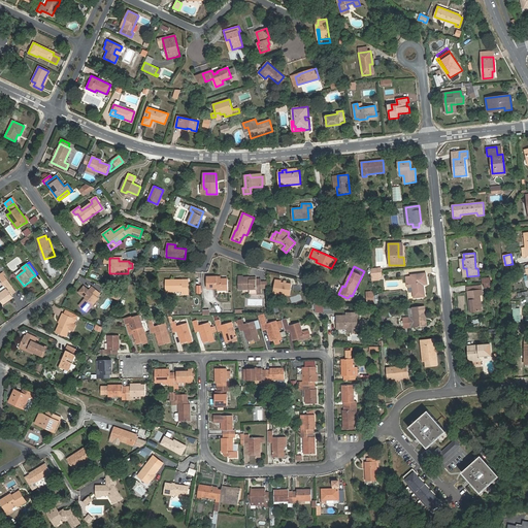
[(372,282),(384,279),(381,266),(370,268),(372,282)]
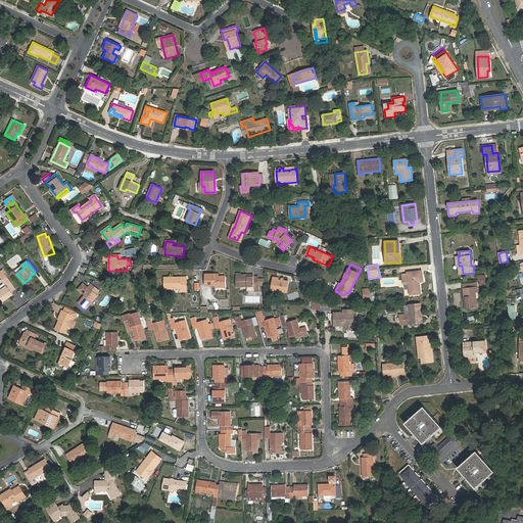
[(408,281),(410,295),(421,294),(420,282),(423,282),(422,271),(407,272),(408,274),(401,274),(402,282),(408,281)]
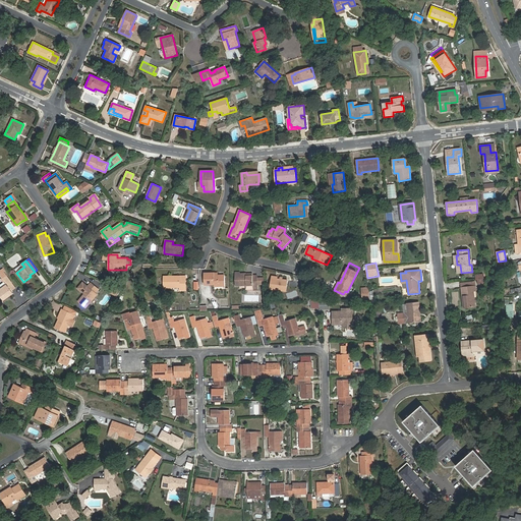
[(218,273),(205,273),(206,285),(215,285),(215,286),(225,286),(225,275),(218,275),(218,273)]
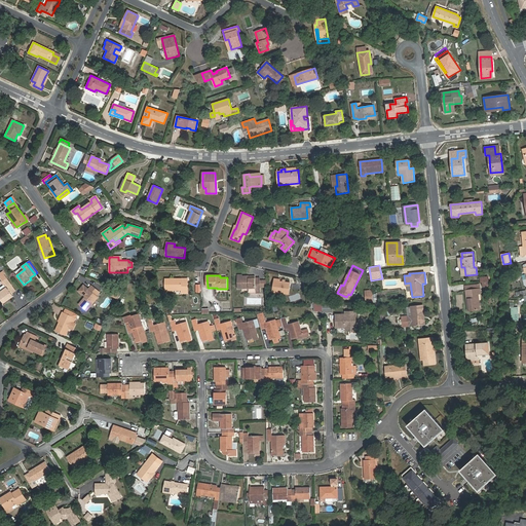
[(238,289),(242,289),(256,288),(256,290),(261,290),(260,277),(255,277),(255,276),(242,276),(237,276),(238,289)]
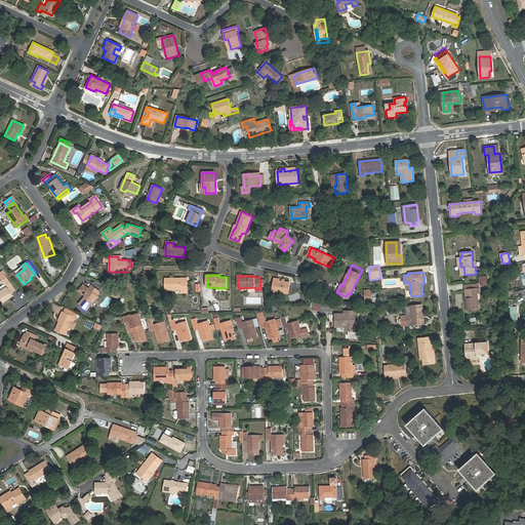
[(487,276),(480,276),(480,286),(488,286),(487,276)]
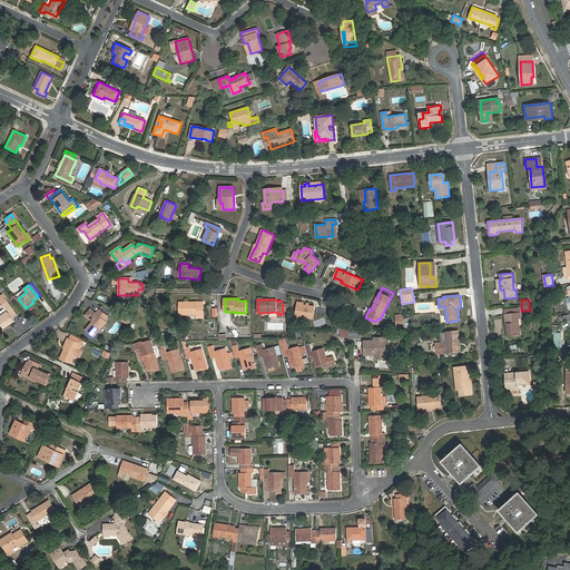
[(8,311),(0,316),(0,322),(3,328),(13,321),(12,318),(17,315),(7,302),(3,304),(5,307),(8,311)]
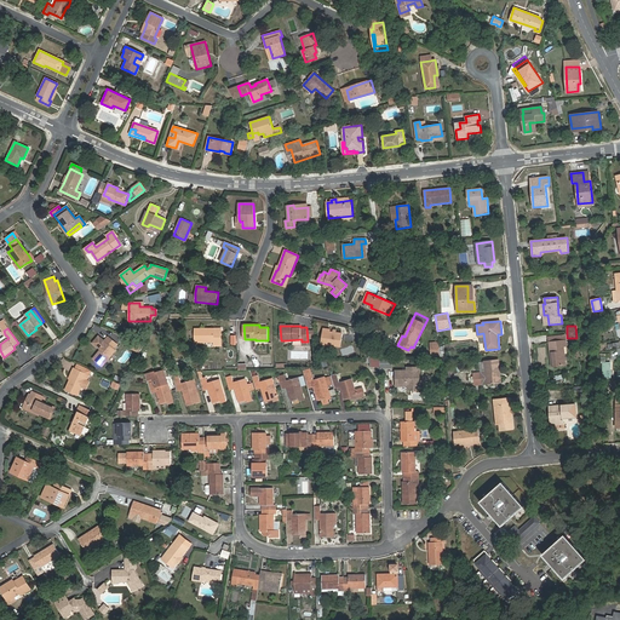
[(222,345),(222,328),(195,328),(195,343),(214,342),(214,345),(222,345)]
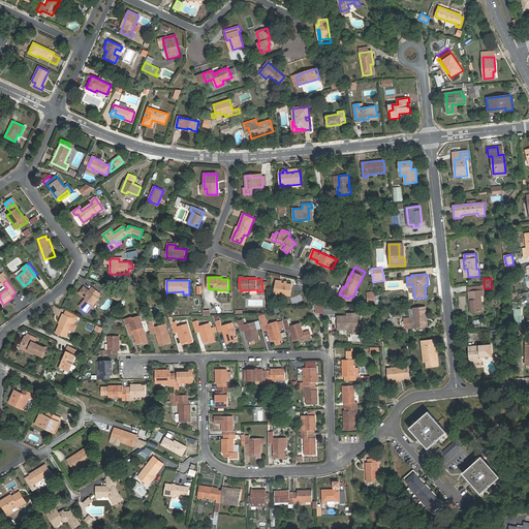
[(282,282),(276,281),(274,293),(290,296),(292,284),(287,283),(287,281),(284,281),(284,282),(282,282)]
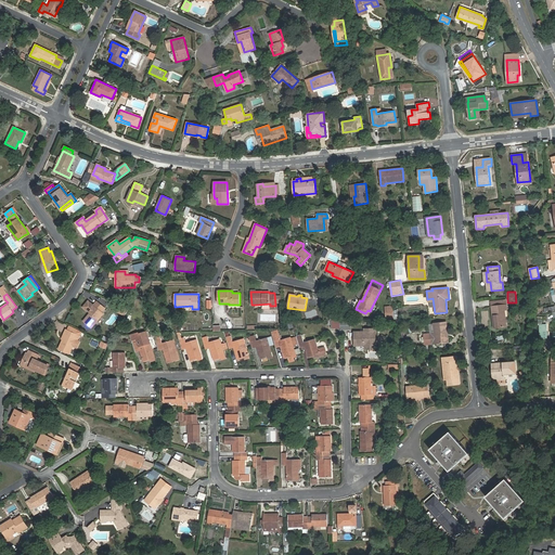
[(102,312),(105,308),(98,301),(88,311),(90,313),(84,321),(91,327),(104,313),(102,312)]
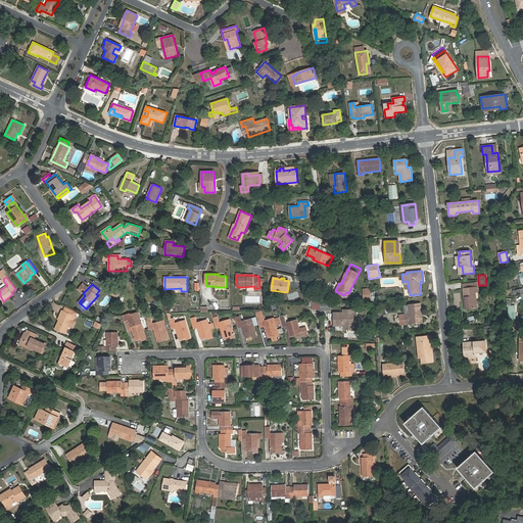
[(478,287),(463,288),(465,310),(477,308),(476,292),(478,291),(478,287)]
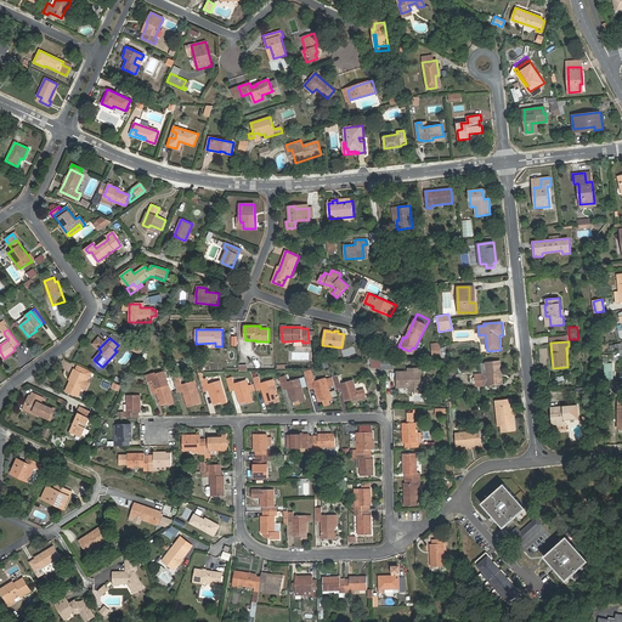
[(130,350),(139,355),(143,346),(135,343),(130,350)]
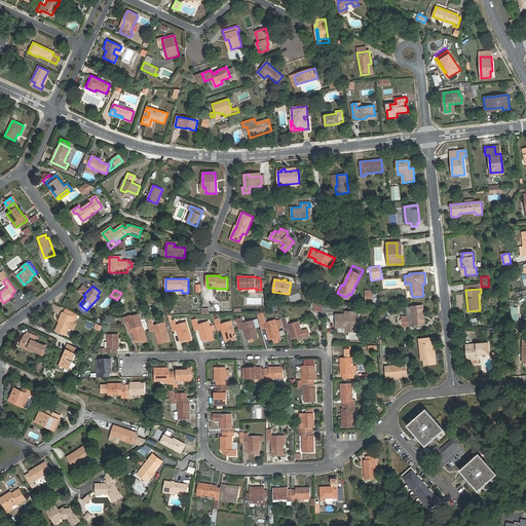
[(425,325),(423,305),(411,306),(412,315),(402,316),(403,327),(425,325)]
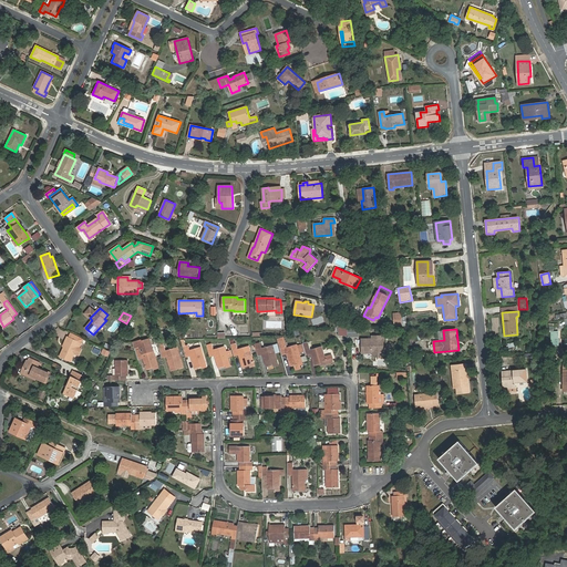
[(82,343),(84,338),(72,332),(70,337),(82,343)]
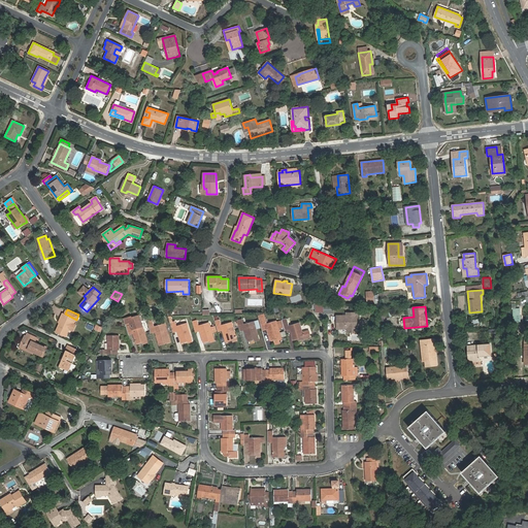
[(343,316),(336,316),(336,321),(339,321),(339,323),(338,323),(338,326),(340,328),(347,328),(347,331),(357,331),(357,312),(347,312),(347,316),(347,317),(343,317),(343,316)]
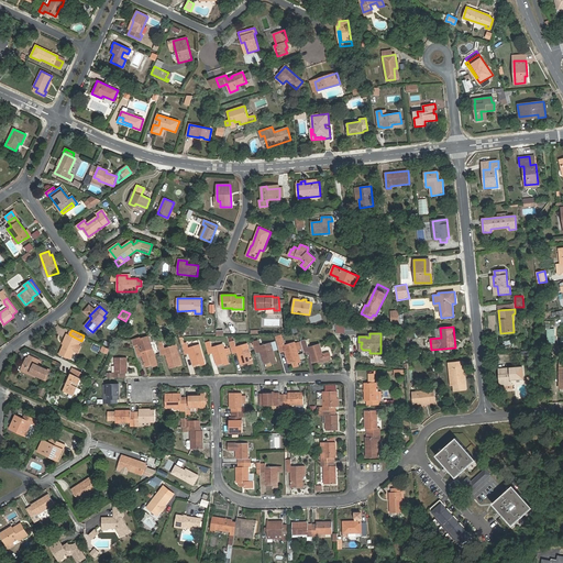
[(66,339),(59,354),(70,359),(75,351),(77,345),(79,345),(81,341),(69,334),(67,334),(65,339),(66,339)]
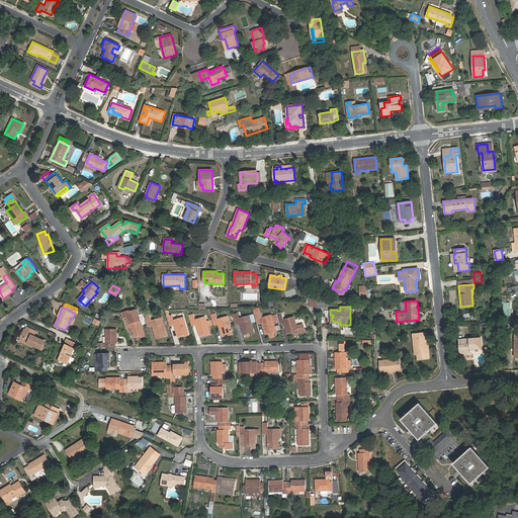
[(259,308),(253,310),(257,324),(262,323),(265,334),(269,333),(270,338),(274,337),(274,333),(276,333),(272,315),(262,318),(259,308)]
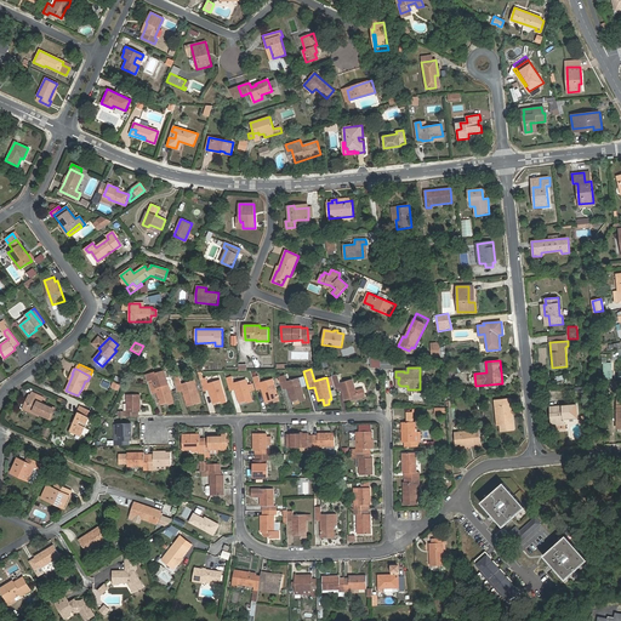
[(165,371),(155,374),(155,371),(146,375),(152,394),(157,393),(160,404),(169,402),(169,404),(175,403),(165,371)]
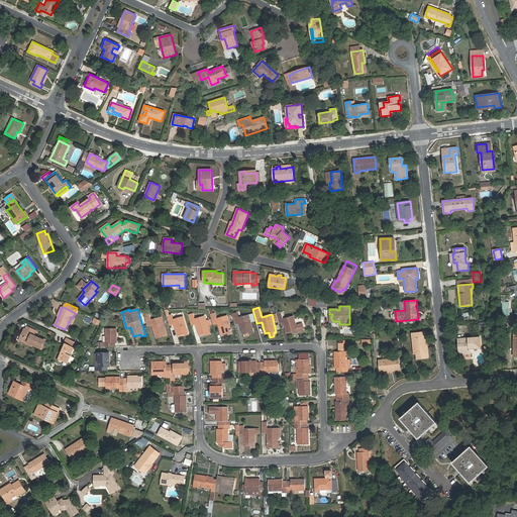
[(232,313),(235,324),(239,323),(242,334),(249,332),(250,333),(254,332),(249,315),(239,318),(237,312),(232,313)]
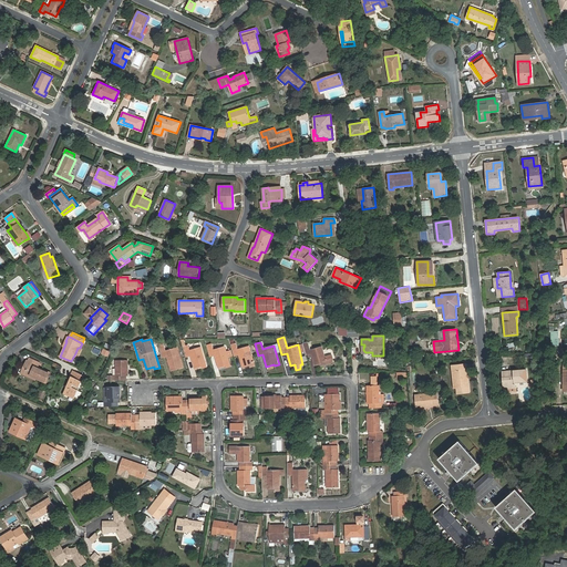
[(308,342),(302,343),(306,356),(311,354),(315,366),(322,363),(322,366),(334,362),(332,354),(325,357),(322,347),(310,350),(308,342)]
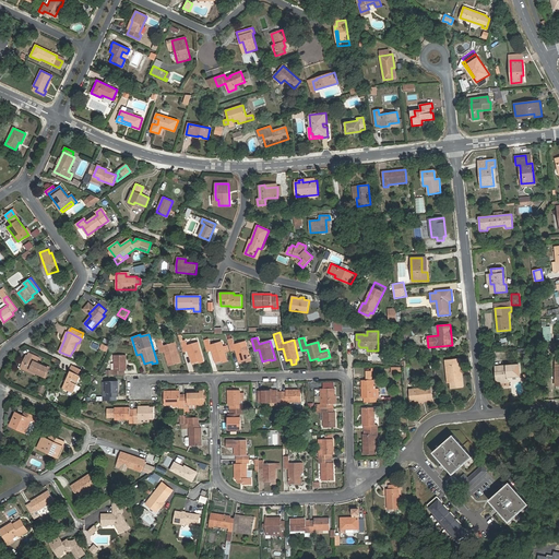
[(203,341),(206,352),(212,351),(215,363),(223,360),(223,363),(227,361),(225,352),(229,351),(227,345),(224,346),(222,342),(211,345),(209,339),(203,341)]
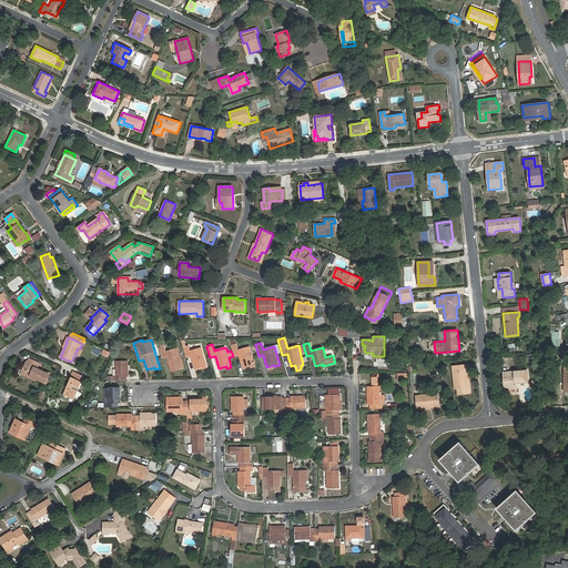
[(236,344),(231,345),(234,357),(240,356),(242,367),(251,365),(251,367),(255,366),(250,346),(237,350),(236,344)]
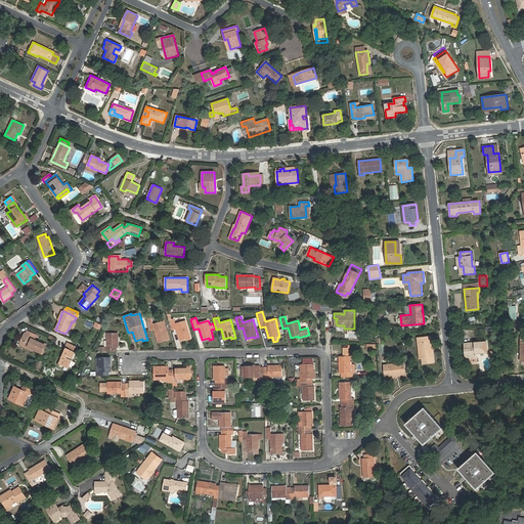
[(174,318),(169,320),(172,330),(176,329),(179,340),(187,338),(187,340),(191,339),(186,320),(176,323),(174,318)]
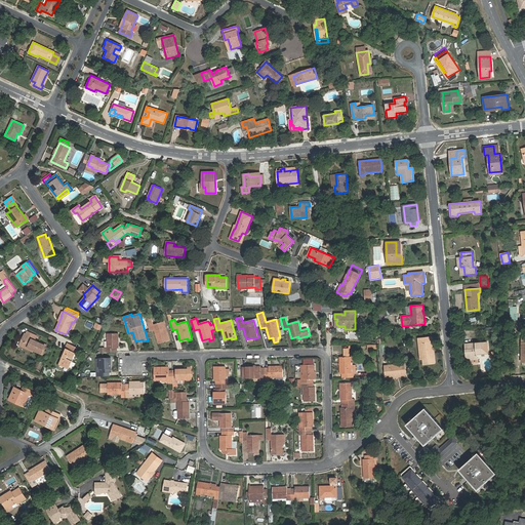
[(147,321),(150,331),(155,330),(158,341),(165,339),(165,341),(170,340),(164,322),(154,324),(153,320),(147,321)]
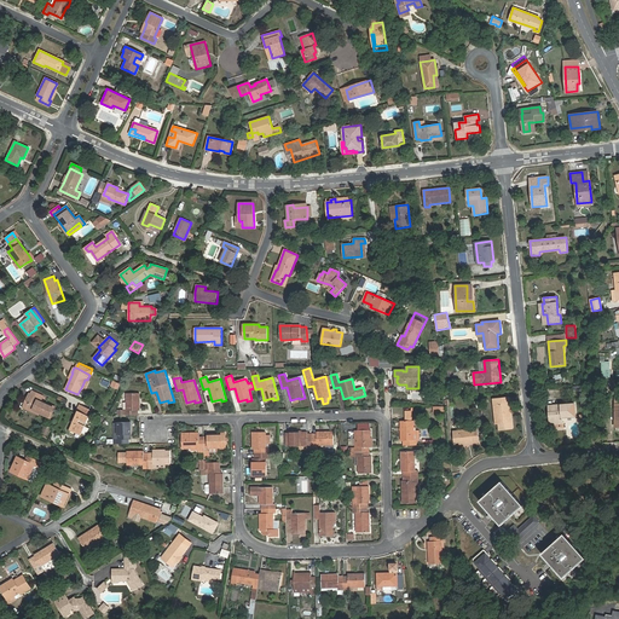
[(33,397),(28,409),(51,418),(56,408),(41,400),(44,395),(32,391),(30,395),(33,397)]
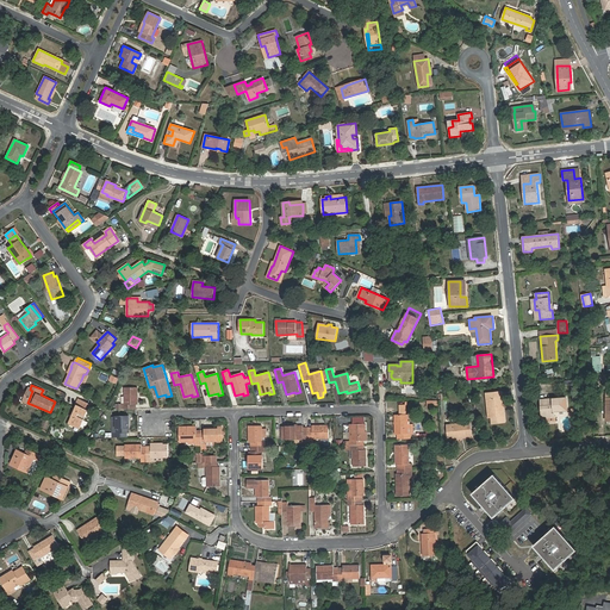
[(123,404),(122,409),(136,409),(136,404),(138,404),(138,388),(125,388),(125,404),(123,404)]
